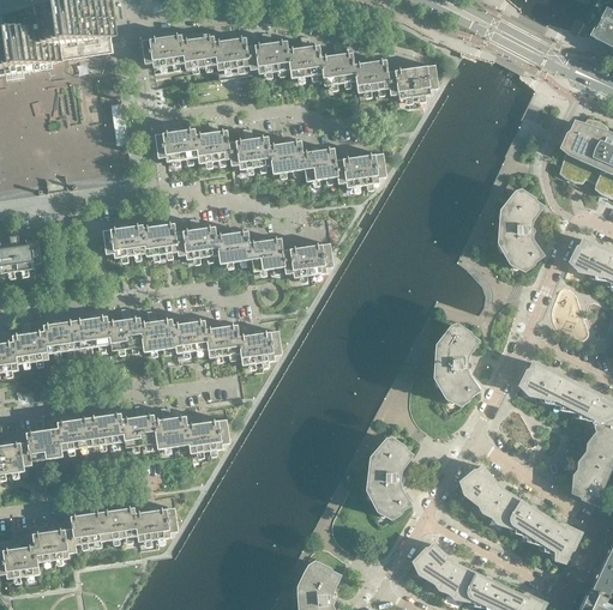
[(112,50),(109,35),(110,34),(116,34),(112,0),(88,0),(77,1),(71,2),(12,11),(7,12),(1,12),(4,30),(0,30),(0,68),(1,73),(22,71),(20,65),(31,64),(44,61),(50,61),(56,60),(61,59),(61,54),(71,52),(72,56),(112,50)]
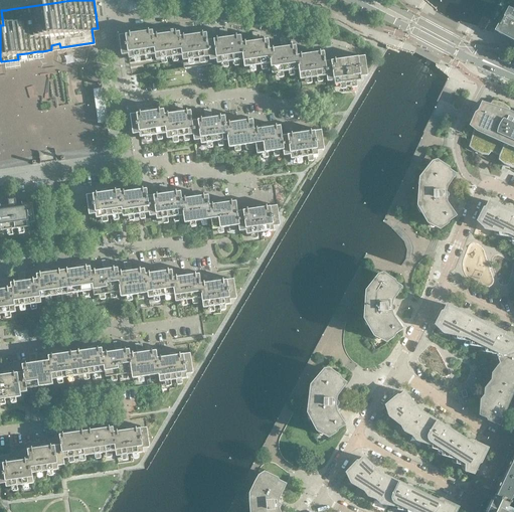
[(513,11),(506,8),(495,28),(511,36),(510,39),(510,40),(513,42),(513,11)]
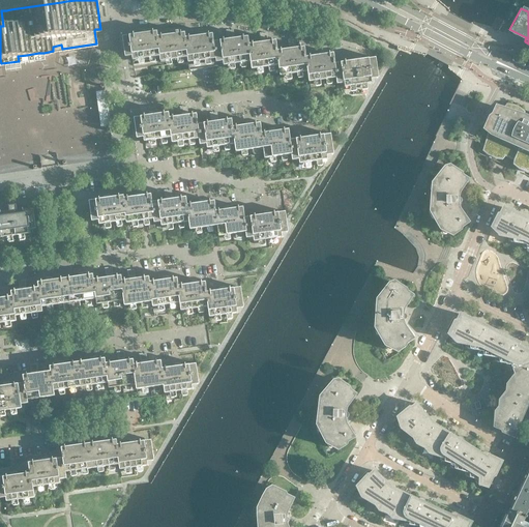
[(501,29),(505,22),(506,21),(497,16),(495,17),(492,23),(492,24),(501,29)]
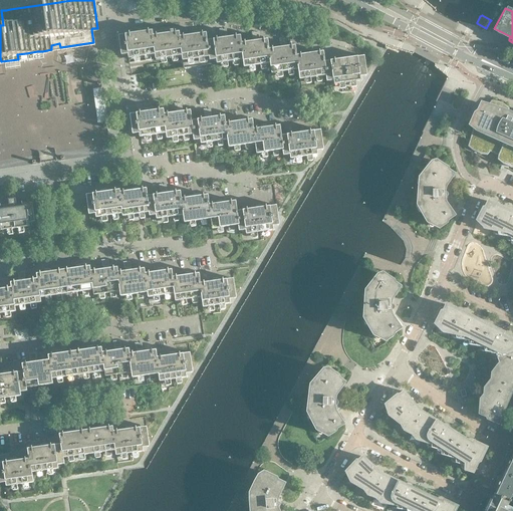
[(243,57),(241,40),(240,33),(226,35),(225,26),(219,27),(220,36),(207,38),(205,30),(197,31),(197,29),(191,30),(191,32),(179,34),(179,29),(173,30),(172,27),(164,29),(164,31),(152,33),(152,28),(144,29),(143,26),(137,27),(138,30),(117,32),(120,52),(126,51),(127,55),(154,52),(155,57),(181,53),(183,65),(206,62),(206,65),(220,63),(220,60),(242,57),(243,57)]
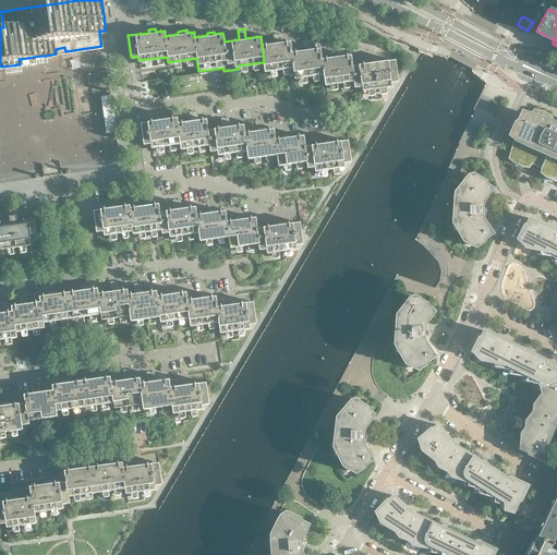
[(293,65),(291,50),(290,40),(281,41),(280,32),(273,33),(275,43),(262,44),(264,62),(263,62),(264,70),(292,65),(293,65)]
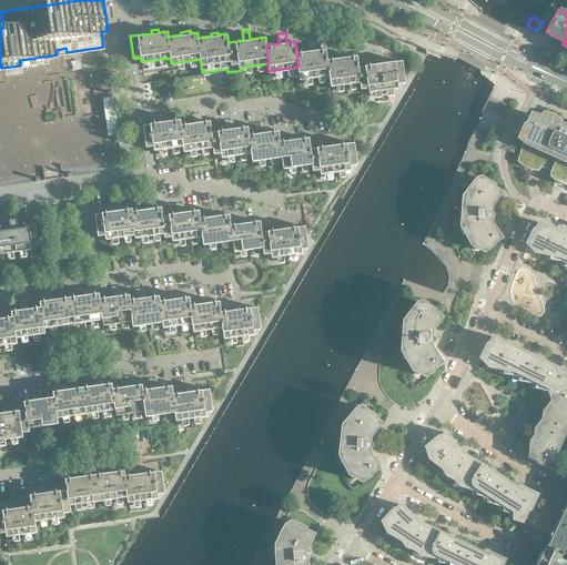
[(330,73),(327,59),(325,48),(316,49),(315,39),(309,40),(310,50),(296,51),(299,67),(297,67),(299,78),(328,74),(330,73)]
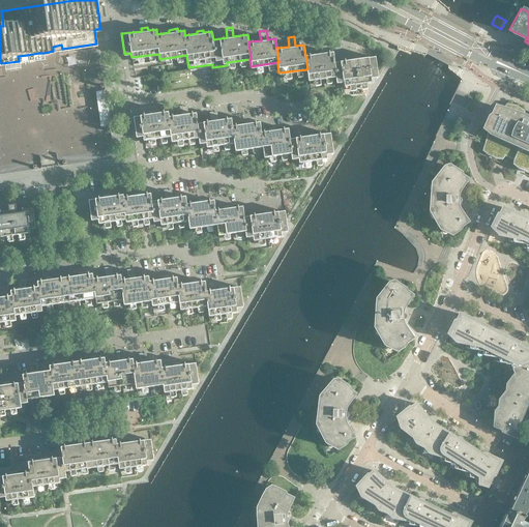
[(336,76),(334,61),(332,51),(324,52),(324,50),(318,50),(318,53),(305,55),(307,68),(306,69),(307,80),(335,76),(336,76)]
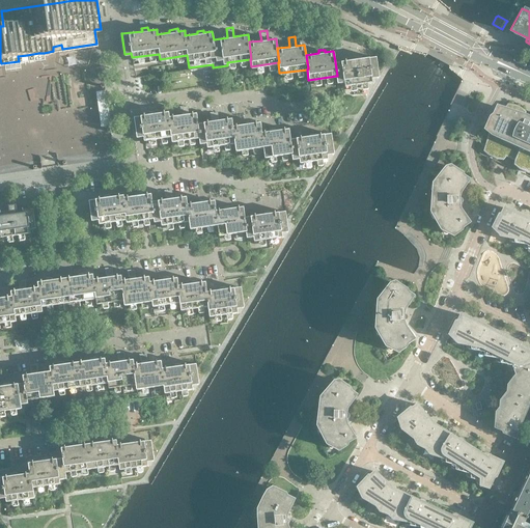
[(378,74),(375,55),(372,56),(360,57),(360,55),(354,56),(354,58),(335,61),(337,76),(336,76),(336,82),(343,81),(344,85),(372,81),(371,77),(375,76),(379,76),(378,74)]
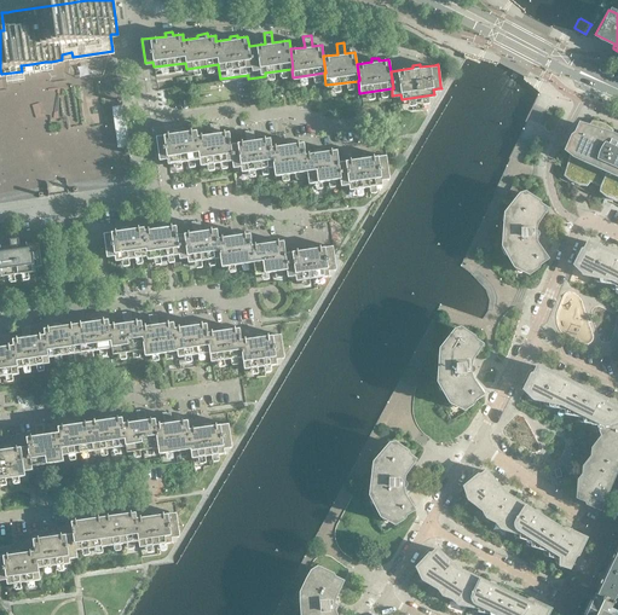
[(617,135),(611,133),(611,132),(612,127),(606,122),(599,119),(590,117),(585,123),(578,121),(575,131),(571,133),(565,148),(569,151),(562,173),(569,178),(577,183),(585,184),(589,180),(599,184),(598,189),(604,195),(613,198),(617,198),(617,135)]
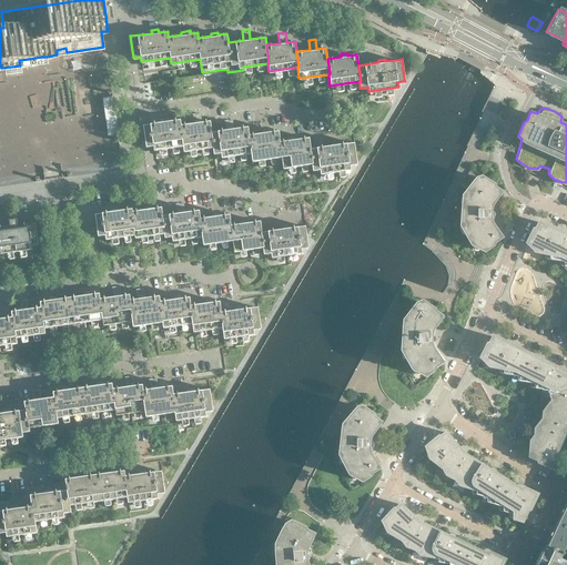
[(213,145),(211,130),(210,119),(201,121),(200,111),(192,112),(194,121),(181,123),(183,144),(182,144),(183,150),(212,145),(213,145)]
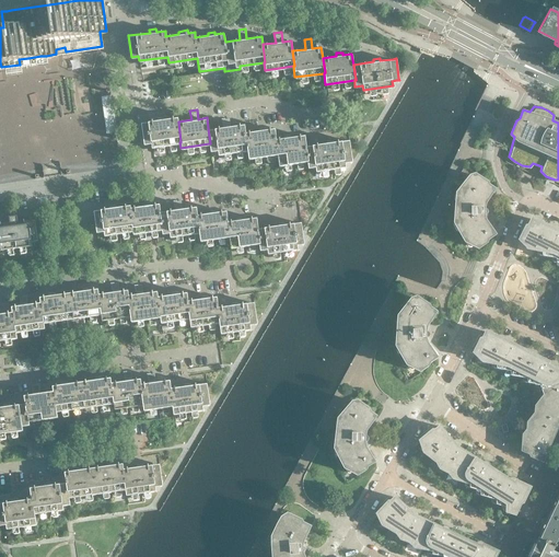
[(181,142),(178,122),(177,116),(163,118),(162,116),(155,117),(156,119),(140,122),(143,143),(151,142),(151,147),(179,142),(181,142)]
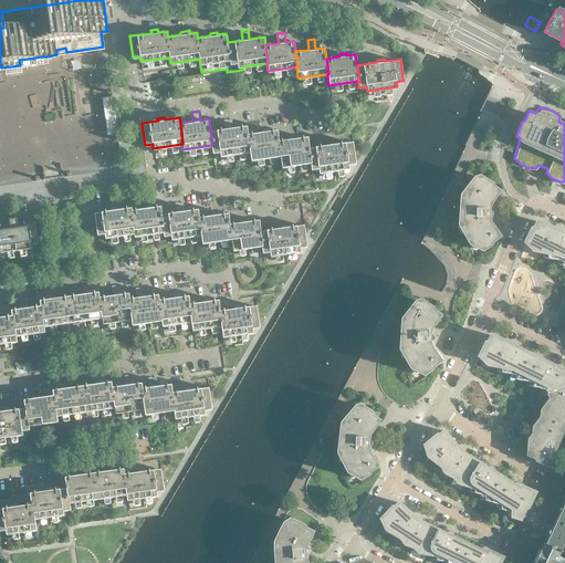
[(250,150),(248,133),(247,125),(232,127),(230,117),(223,118),(226,127),(210,129),(212,145),(211,145),(212,152),(219,150),(220,155),(250,152),(250,150)]
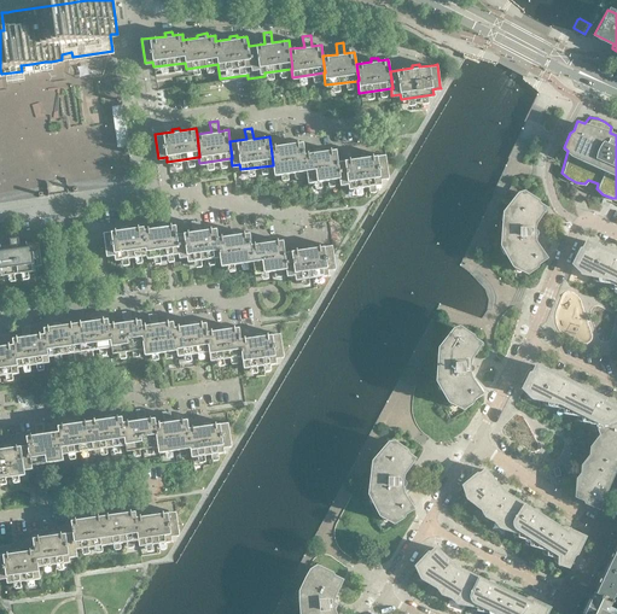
[(339,176),(337,159),(336,147),(320,150),(320,147),(312,148),(313,151),(304,152),(302,140),(292,141),(292,139),(285,140),(285,142),(271,145),(273,164),(273,165),(274,174),(306,169),(307,181),(338,176),(339,176)]
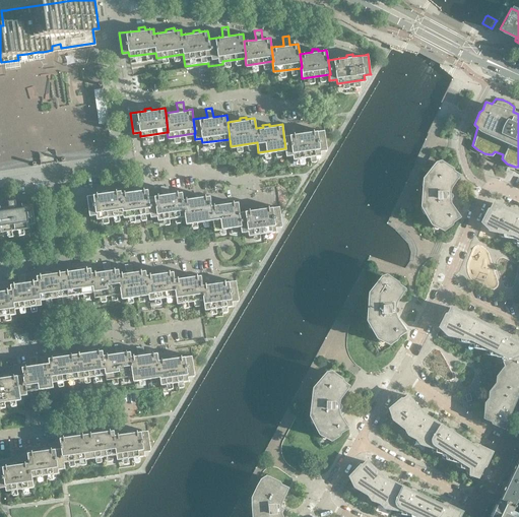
[(326,145),(324,129),(321,129),(309,131),(309,128),(303,129),(303,132),(283,134),(285,148),(284,148),(285,154),(293,153),(293,157),(321,153),(320,149),(324,149),(327,149),(326,145)]
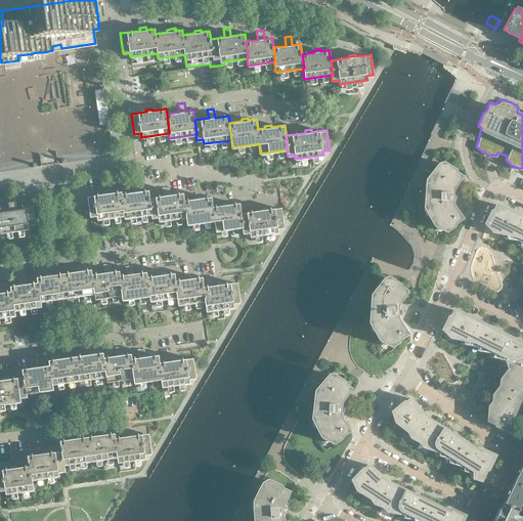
[(452,194),(451,194),(450,194),(447,194),(447,192),(453,182),(455,184),(462,175),(455,172),(455,169),(443,162),(439,163),(439,164),(439,169),(434,170),(427,179),(430,184),(427,187),(426,187),(425,207),(430,210),(429,214),(435,224),(441,223),(442,227),(442,228),(446,230),(454,225),(454,223),(463,218),(461,216),(464,214),(456,204),(455,204),(454,204),(452,205),(455,210),(454,211),(447,202),(447,199),(451,199),(452,199),(453,199),(454,199),(454,198),(455,198),(455,197),(455,196),(454,196),(454,194),(453,194),(452,194)]
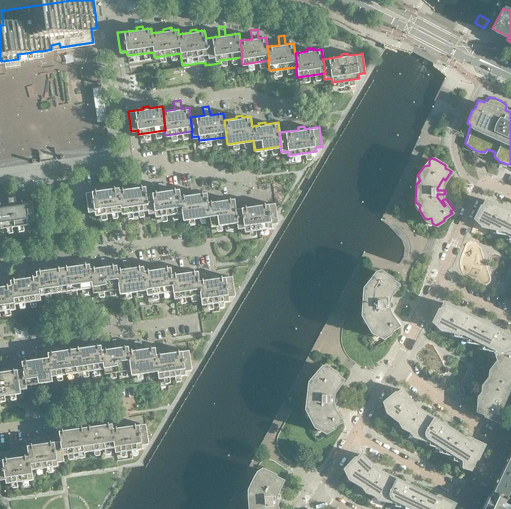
[(148,209),(146,192),(145,185),(137,186),(136,177),(130,178),(131,187),(119,189),(122,210),(121,210),(121,213),(147,209),(148,209)]
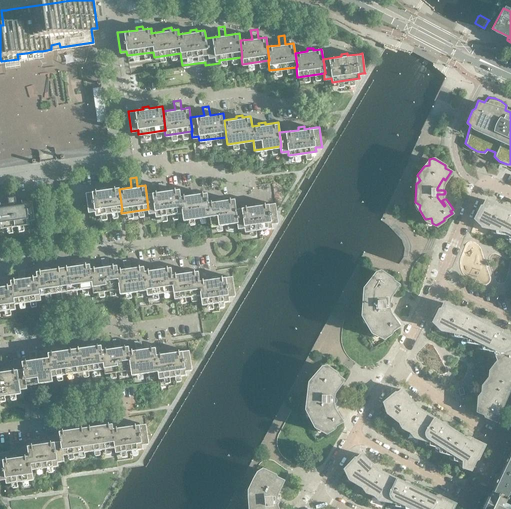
[(182,211),(180,195),(179,188),(166,190),(164,181),(158,182),(160,191),(146,192),(148,209),(147,209),(148,212),(154,211),(155,215),(181,212),(182,211)]
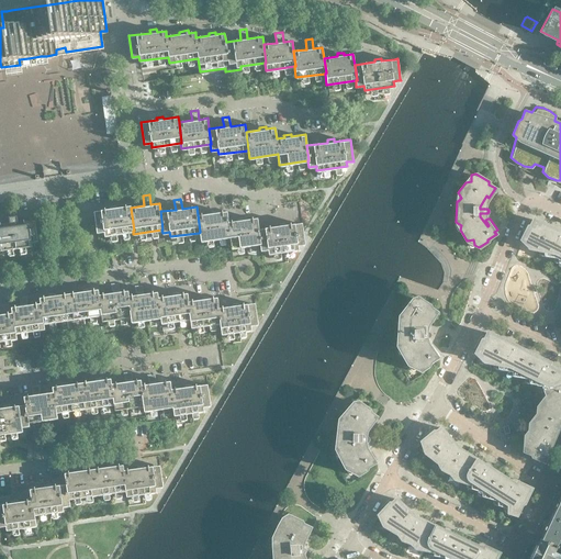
[(134,231),(131,208),(131,204),(115,207),(115,204),(109,205),(109,208),(93,210),(97,232),(103,231),(104,235),(133,231),(134,231)]
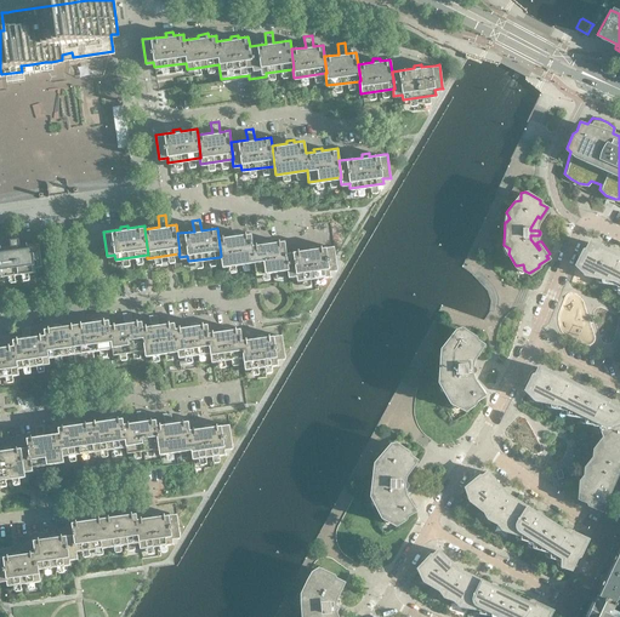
[(255,261),(252,244),(250,232),(240,234),(240,230),(233,232),(233,234),(219,236),(221,256),(220,257),(222,266),(254,261),(255,261)]
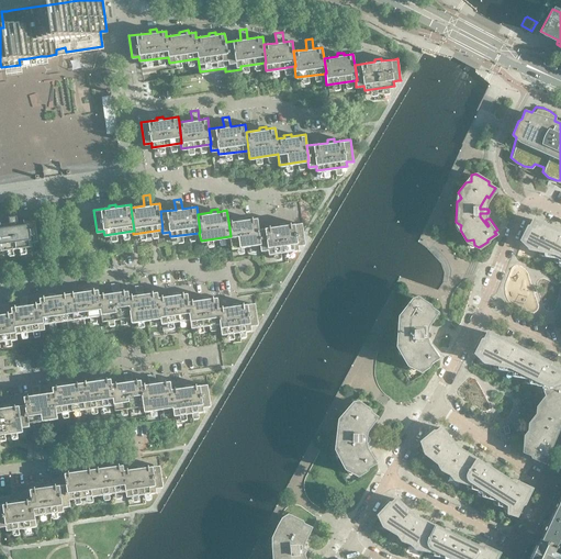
[(0,249),(31,245),(31,241),(37,239),(34,219),(17,221),(17,220),(15,214),(8,215),(9,221),(0,222),(0,249)]
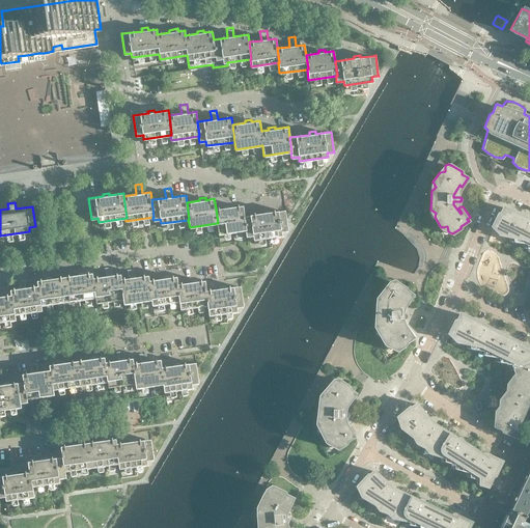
[(246,229),(244,215),(243,204),(229,206),(228,204),(222,205),(223,207),(216,209),(218,223),(217,223),(218,233),(245,229),(246,229)]
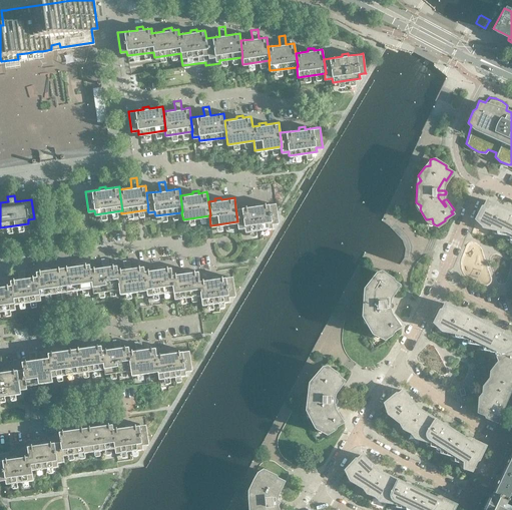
[(511,238),(511,210),(508,208),(507,211),(497,206),(494,205),(495,202),(486,198),(483,204),(481,205),(475,217),(478,220),(483,221),(483,225),(491,227),(493,227),(496,228),(496,231),(504,233),(506,233),(508,234),(509,237),(509,238),(511,238)]
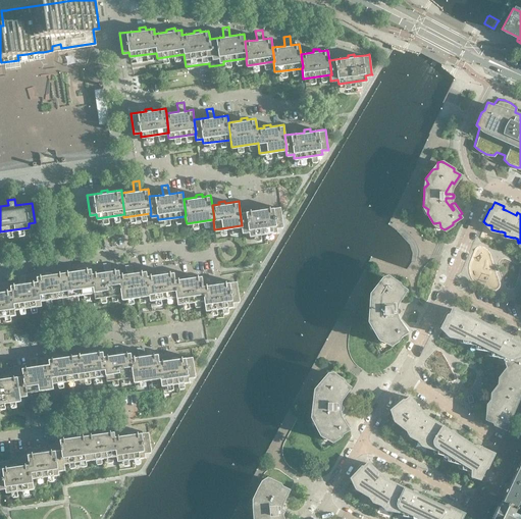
[(282,226),(279,206),(277,206),(265,208),(265,205),(259,206),(259,209),(240,211),(242,225),(241,225),(242,231),(249,230),(249,235),(270,231),(276,230),(276,226),(279,226),(282,226)]
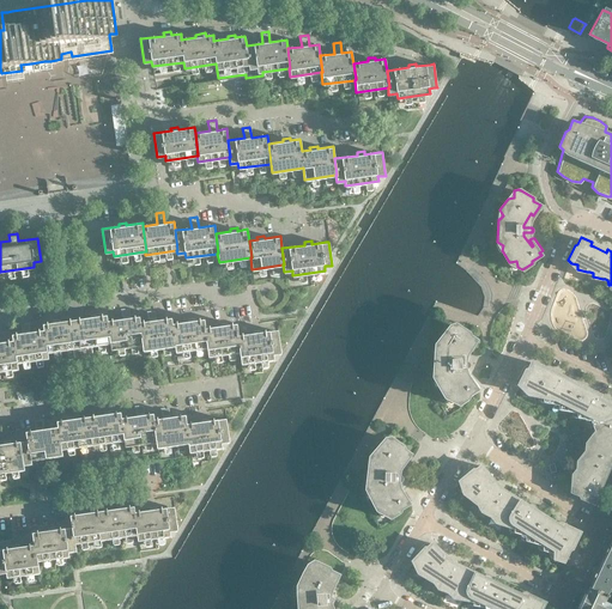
[(144,343),(140,321),(139,315),(129,317),(128,306),(121,308),(122,317),(108,320),(110,342),(110,348),(141,343),(144,343)]
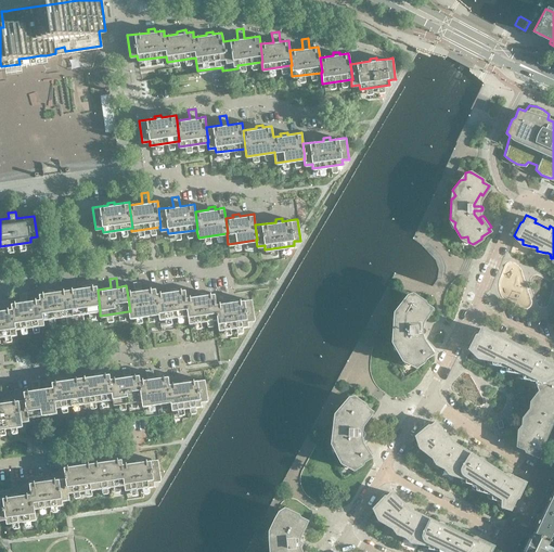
[(158,312),(156,293),(155,287),(141,290),(140,280),(132,281),(134,290),(127,291),(130,311),(128,311),(129,317),(158,312)]
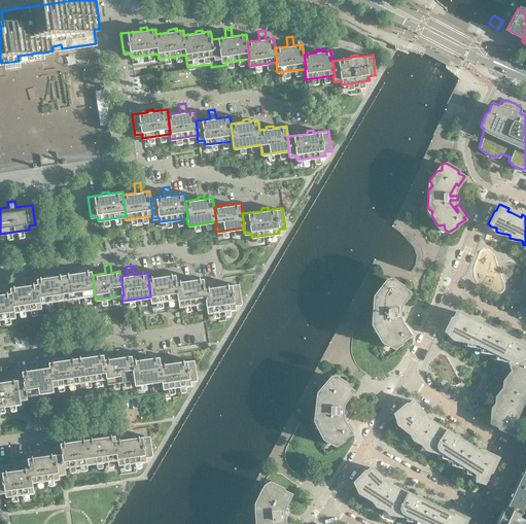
[(95,294),(93,275),(92,270),(83,271),(83,269),(76,270),(77,272),(64,274),(51,276),(50,273),(44,274),(45,277),(36,278),(37,283),(40,303),(41,303),(68,299),(81,297),(95,294)]
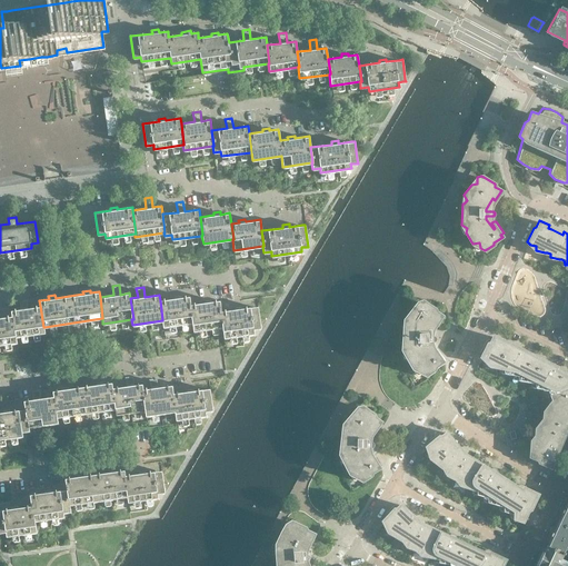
[(193,323),(190,304),(189,296),(180,297),(180,295),(173,295),(173,298),(160,300),(162,320),(162,326),(192,323),(193,323)]
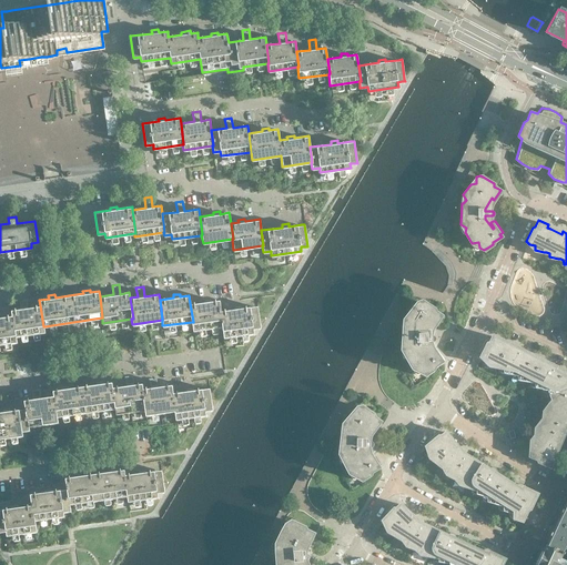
[(43,326),(40,305),(27,308),(26,298),(19,299),(20,308),(11,310),(11,315),(14,335),(16,335),(44,332),(44,326),(43,326)]
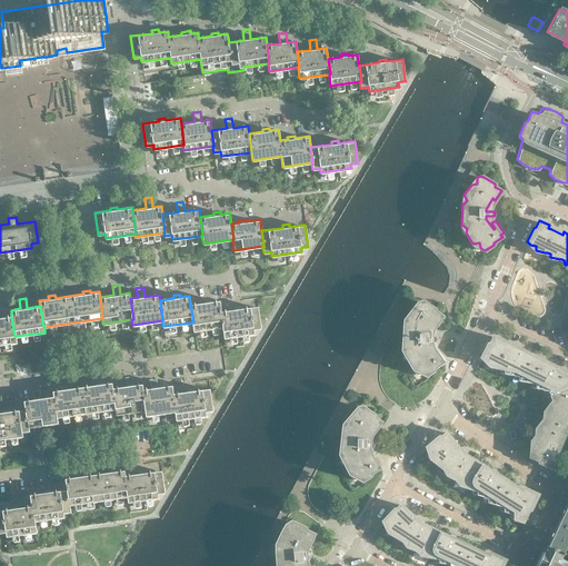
[(223,326),(221,310),(219,299),(210,301),(210,298),(203,299),(203,301),(190,304),(193,323),(192,323),(193,330),(222,326),(223,326)]
